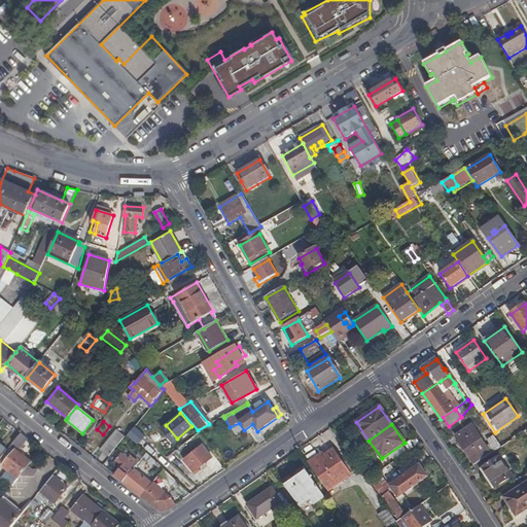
[(139,430),(134,426),(127,435),(131,440),(139,430)]
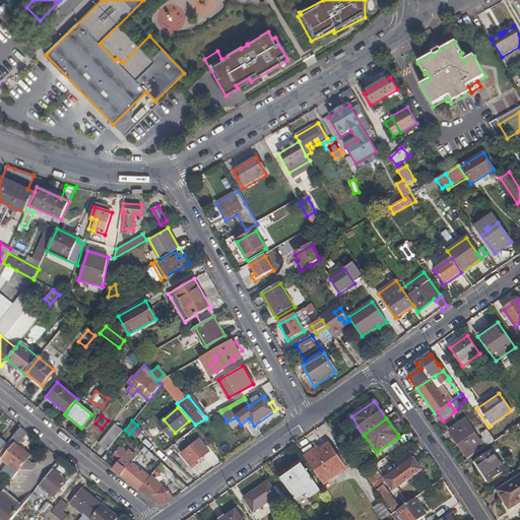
[(477,452),(494,441),(486,431),(480,435),(482,439),(473,445),(471,442),(476,438),(465,420),(450,431),(468,458),(477,452)]
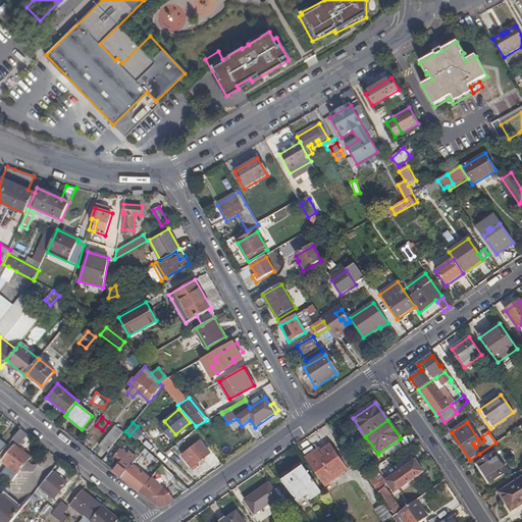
[(99,446),(108,453),(124,432),(115,425),(99,446)]
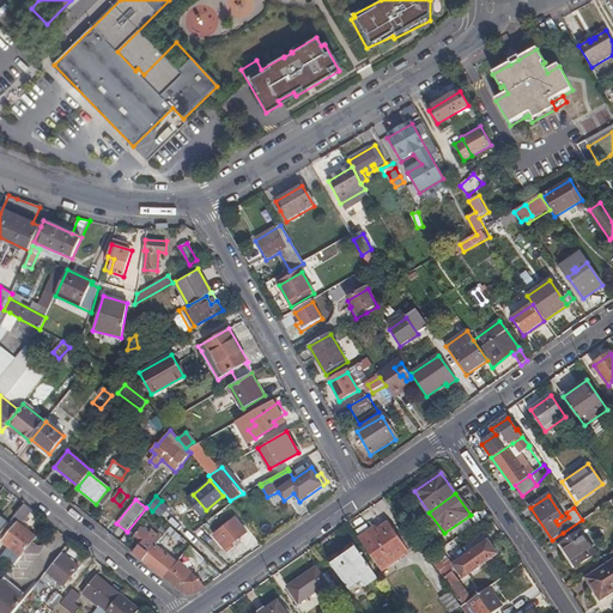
[(31,509),(25,504),(14,516),(22,521),(31,509)]
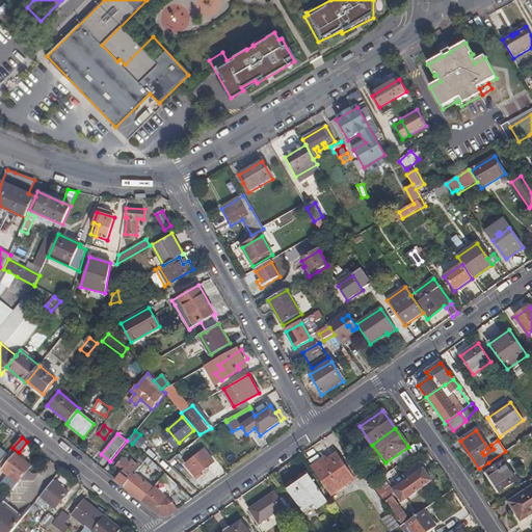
[(408,449),(413,456),(424,448),(420,442),(408,449)]
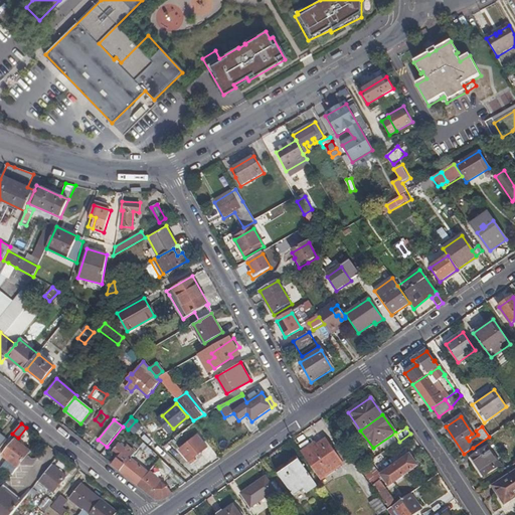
[(207,447),(197,436),(180,450),(189,462),(207,447)]
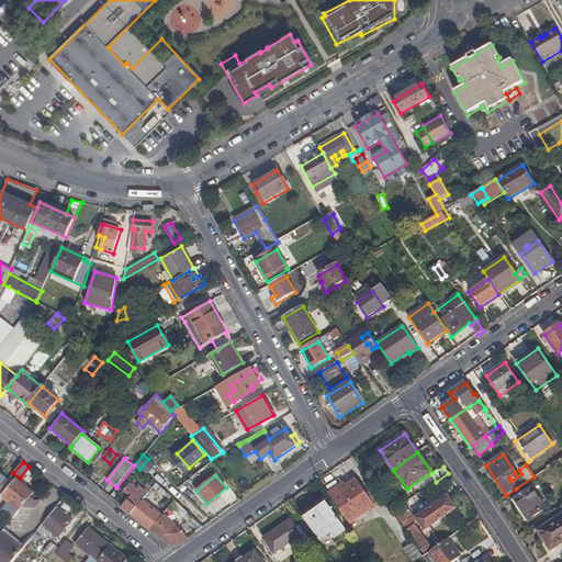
[(19,510),(33,493),(15,479),(1,496),(19,510)]
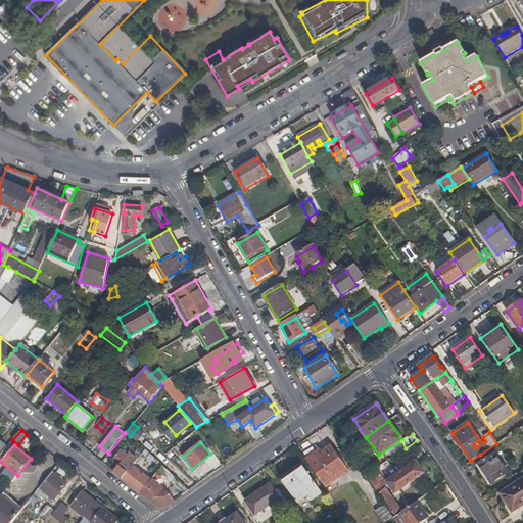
[(325,488),(357,465),(348,454),(340,460),(331,447),(318,457),(316,454),(305,461),(325,488)]
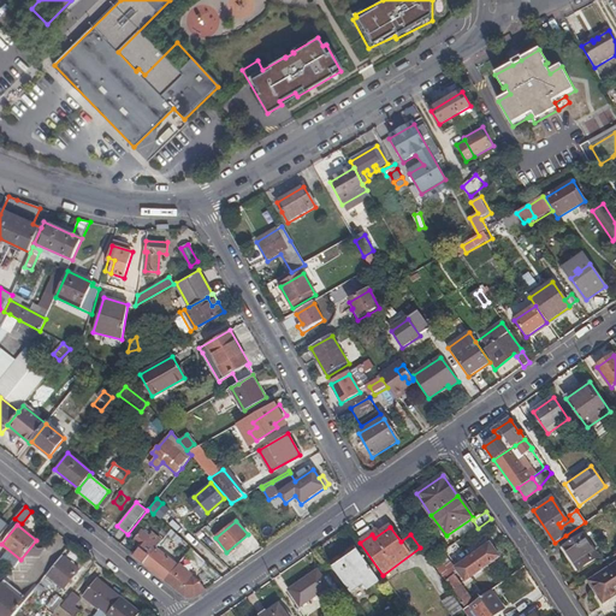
[(142,545),(134,555),(165,580),(177,564),(155,549),(167,534),(163,531),(158,537),(152,533),(149,535),(142,529),(135,539),(142,545)]
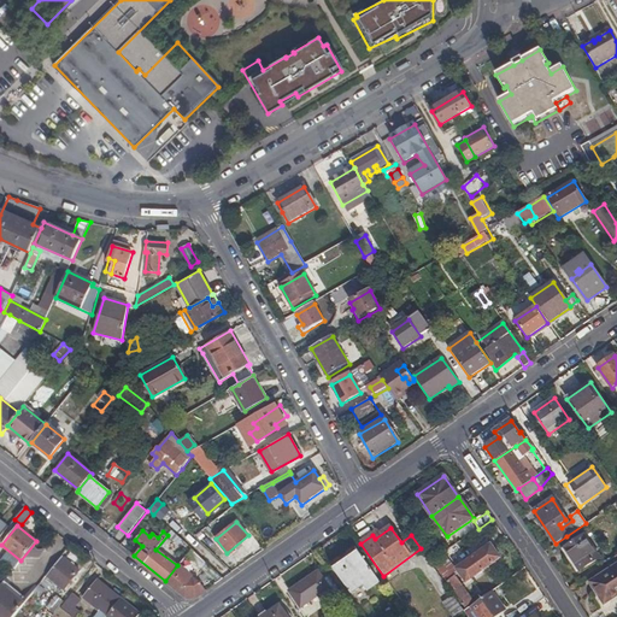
[(585,535),(571,542),(587,565),(599,558),(585,535)]
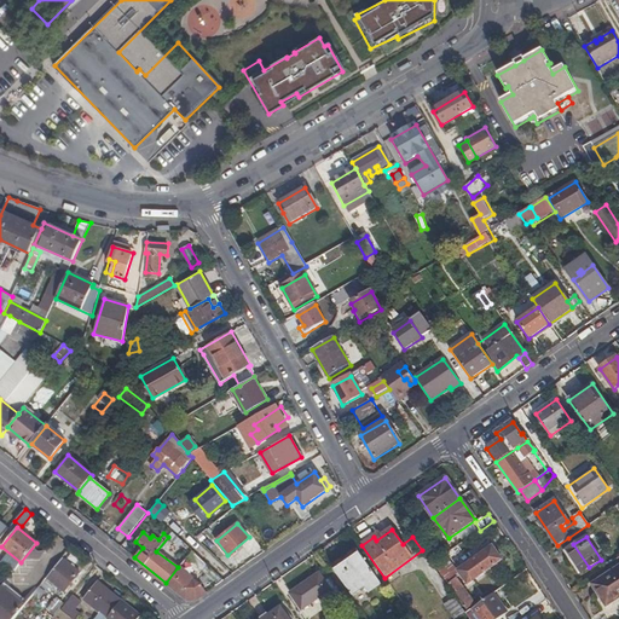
[(589,567),(573,544),(565,549),(574,563),(577,562),(583,572),(589,567)]
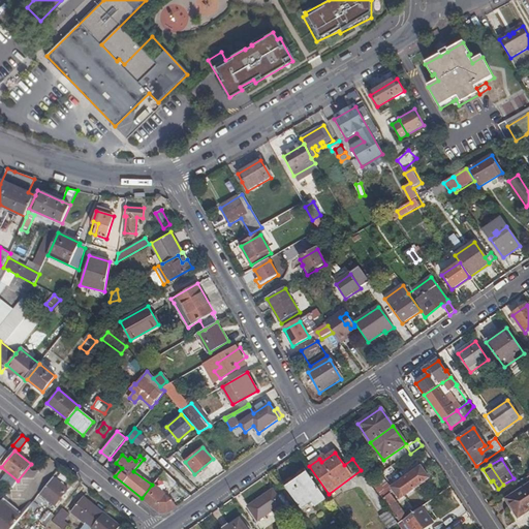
[(392,488),(382,474),(372,481),(399,520),(406,516),(391,494),(395,491),(400,499),(430,478),(422,466),(392,488)]
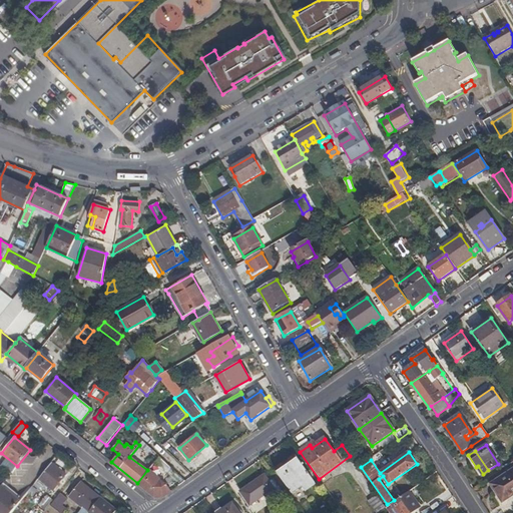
[(285,463),(287,466),(277,473),(292,494),(303,487),(306,493),(317,485),(297,455),(285,463)]
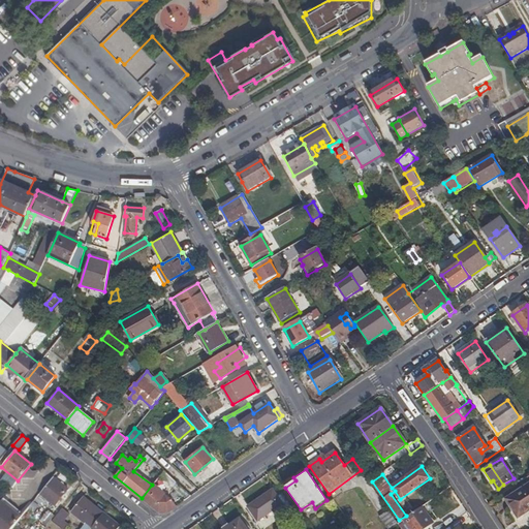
[(169,489),(176,483),(163,471),(158,477),(169,489)]
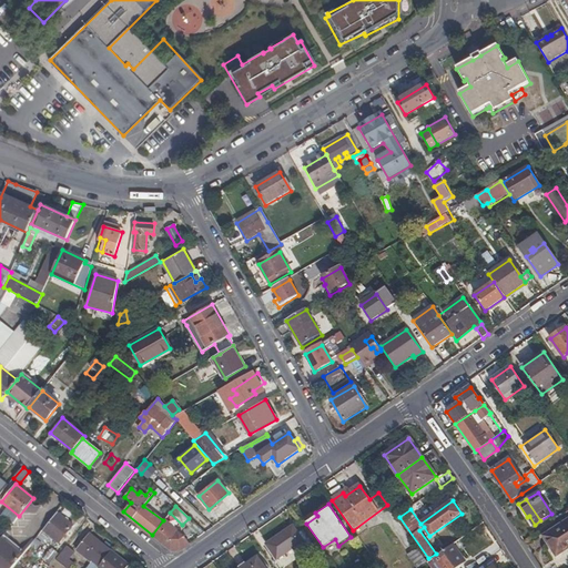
[(73,525),(58,513),(42,530),(58,544),(73,525)]
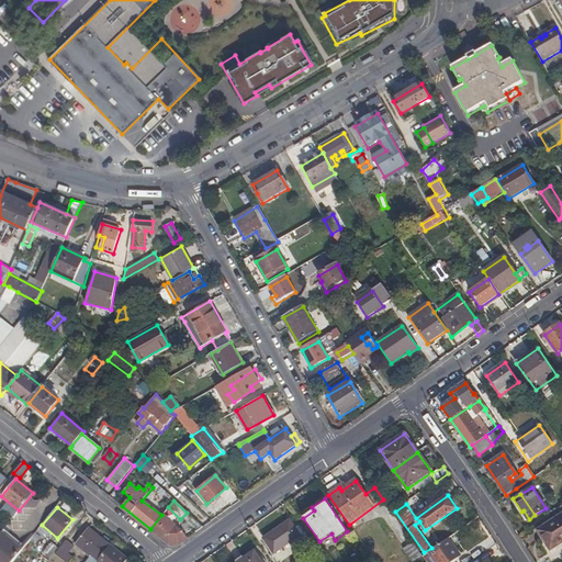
[(561,551),(561,513),(542,526),(561,551)]
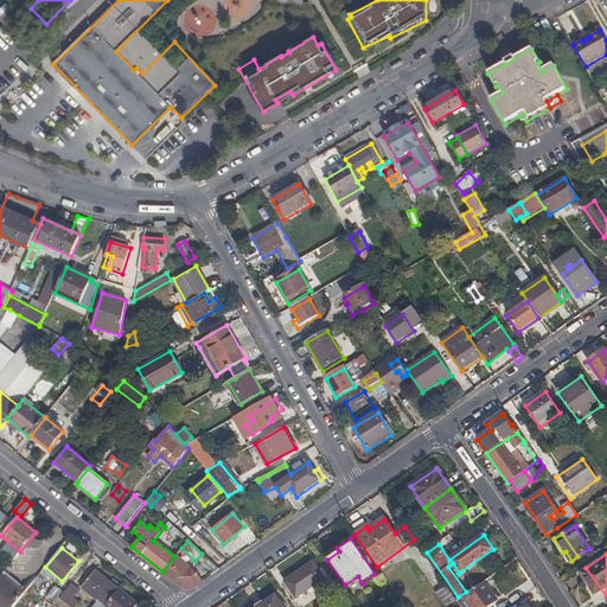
[(192,588),(202,581),(196,574),(176,555),(174,556),(163,572),(183,588),(192,588)]
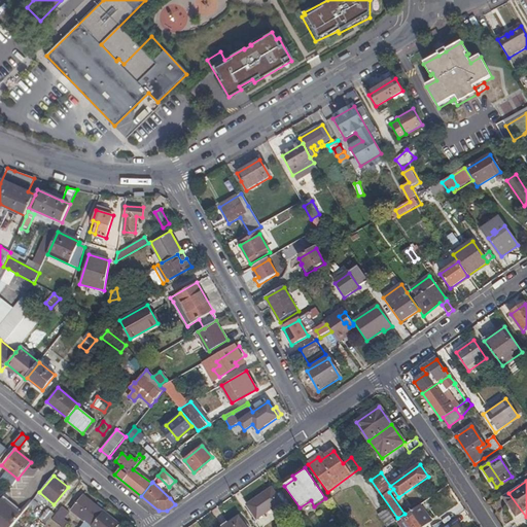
[(282,502),(273,488),(248,505),(257,520),(282,502)]
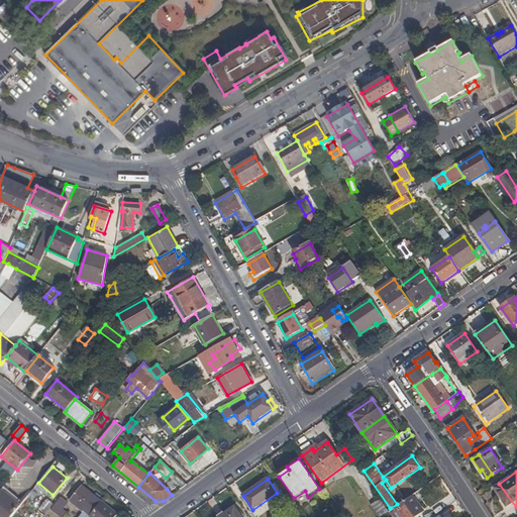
[(498,505),(505,515),(516,507),(499,484),(494,487),(500,498),(498,499),(498,501),(497,502),(497,503),(498,504),(498,505)]
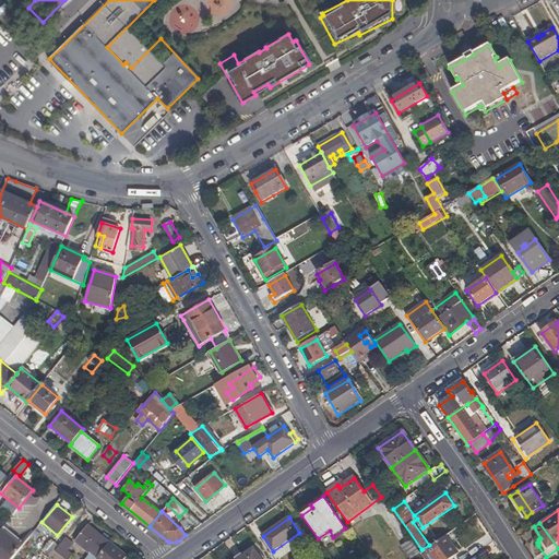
[(2,528),(23,546),(25,543),(4,525),(2,528)]
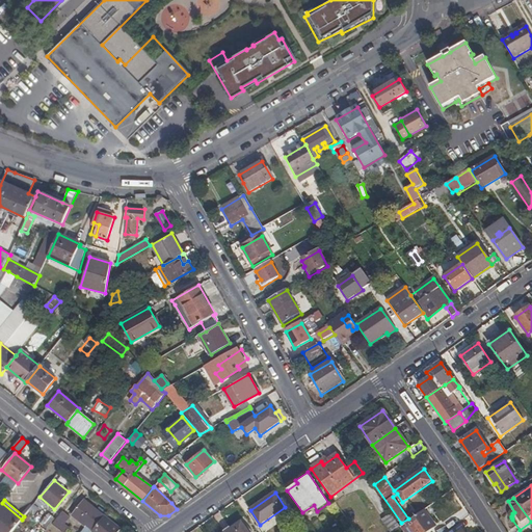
[(90,531),(91,531),(92,531),(117,531),(120,530),(83,500),(72,514),(85,526),(80,531),(90,531)]
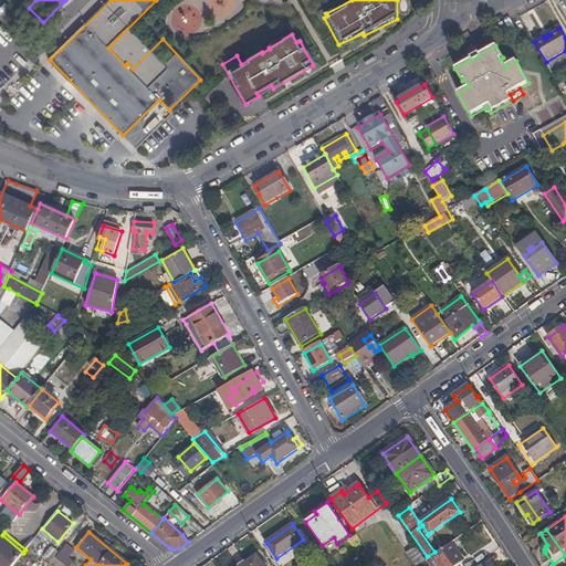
[(0,537),(0,565),(12,565),(23,553),(2,535),(0,537)]
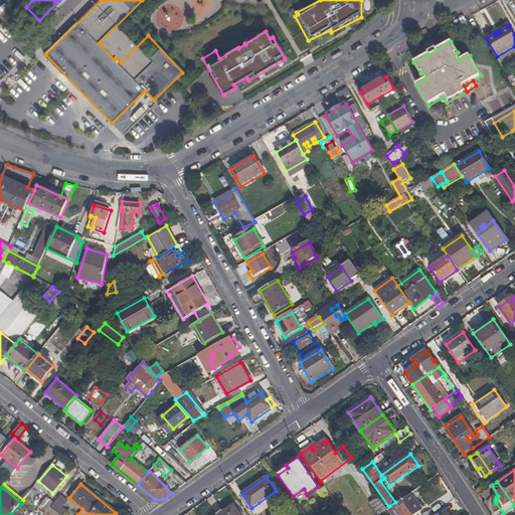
[(32,489),(28,495),(31,498),(36,492),(32,489)]
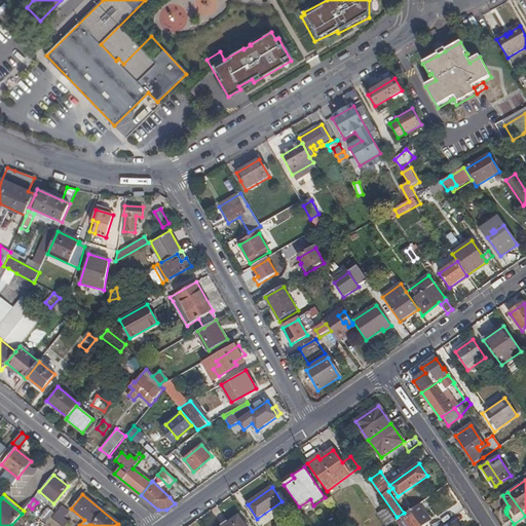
[(426,499),(419,504),(429,519),(431,517),(426,510),(431,506),(426,499)]
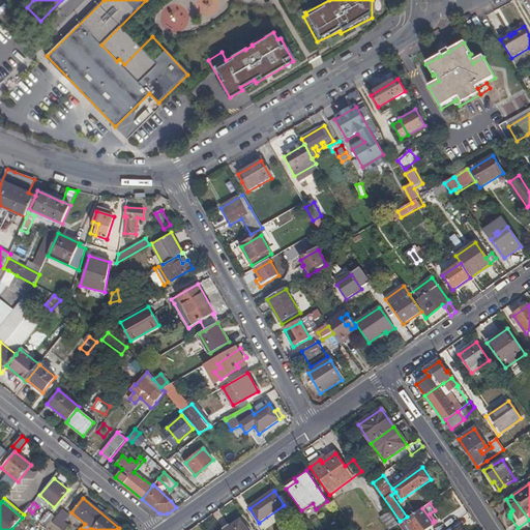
[(422,508),(405,521),(410,528),(411,529),(422,529),(433,523),(422,508)]
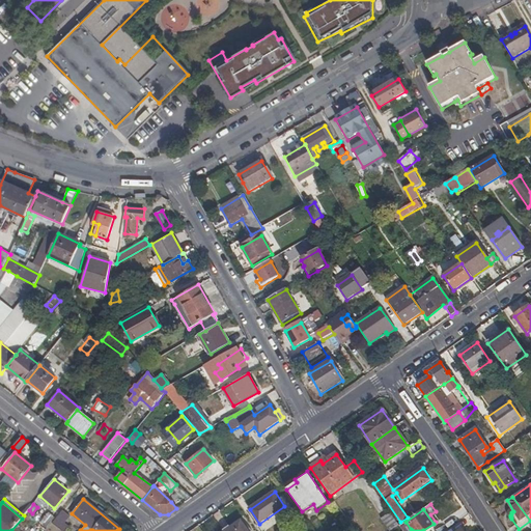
[(60,511),(52,522),(57,527),(66,515),(60,511)]
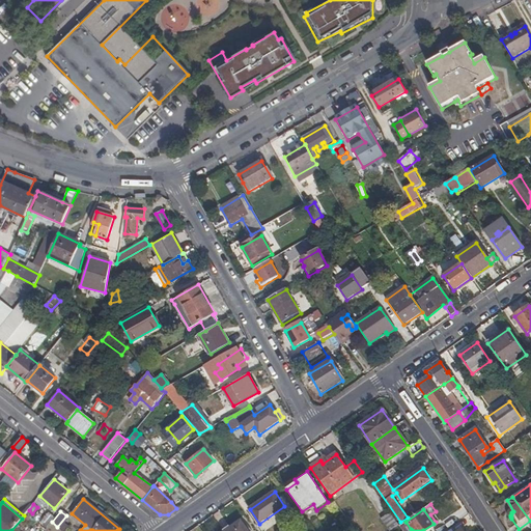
[(390,530),(393,530),(400,526),(390,511),(382,519),(390,530)]
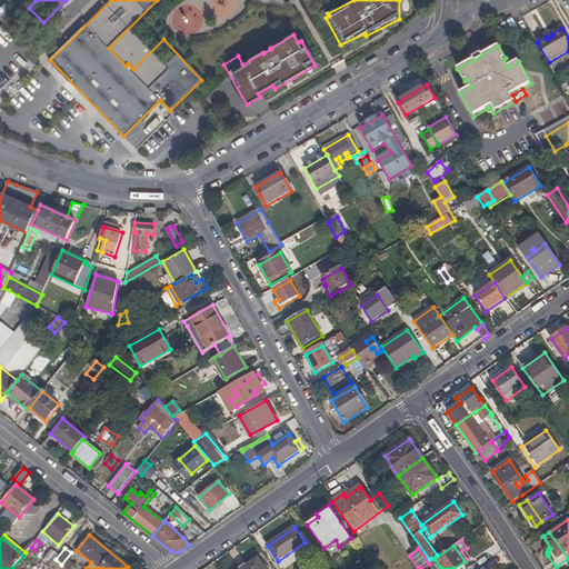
[(58,555),(52,550),(45,559),(51,565),(58,555)]
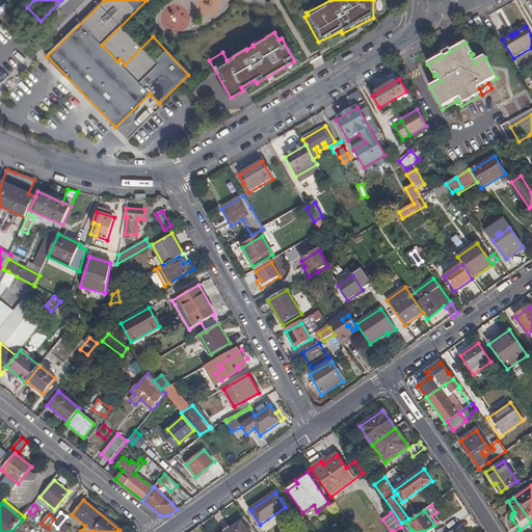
[(530,531),(531,531),(531,522),(520,530),(521,531),(530,531)]
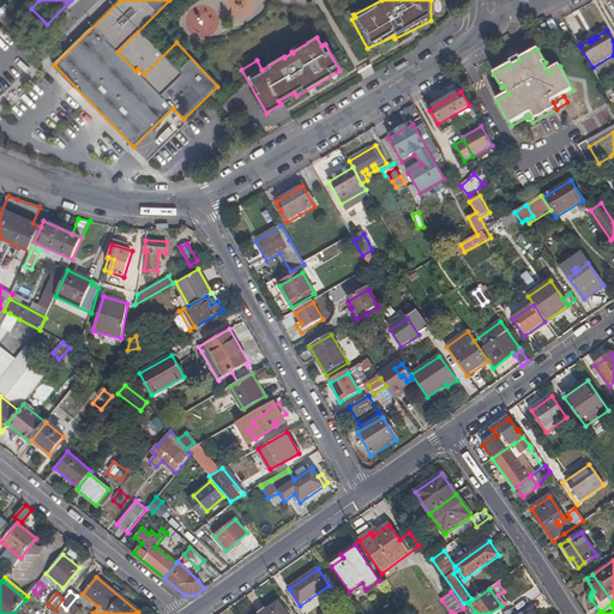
[(259,613),(286,613),(278,603),(269,611),(266,608),(259,613)]
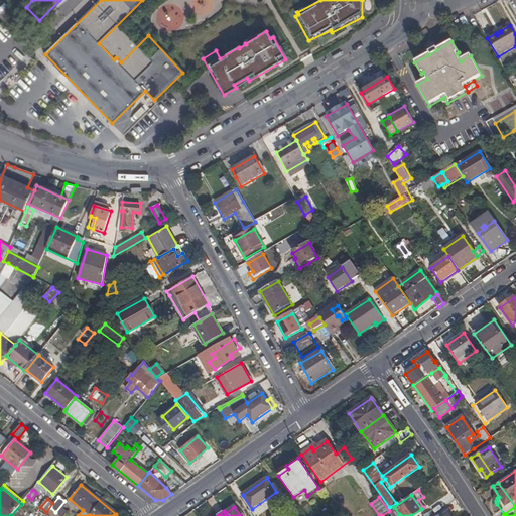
[(394,507),(389,511),(392,515),(395,515),(399,514),(394,507)]
